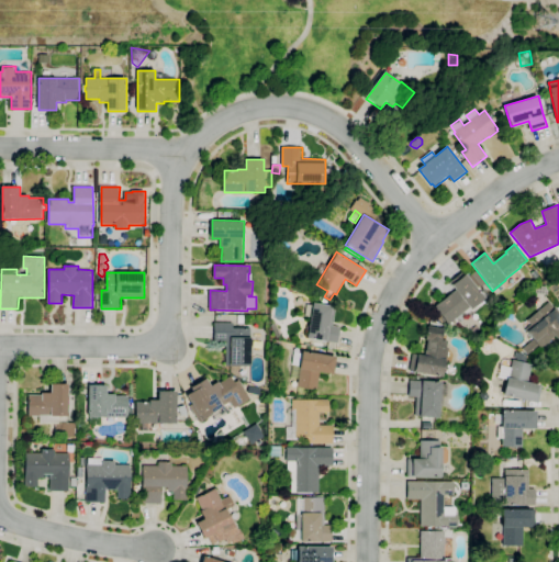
[(467,321),(462,315),(450,325),(436,307),(438,305),(453,293),(457,290),(450,282),(462,272),(466,276),(467,274),(485,298),(482,301),(484,303),(478,308),(477,305),(471,310),(470,308),(466,312),(469,314),(473,311),(477,314),(467,321)]
